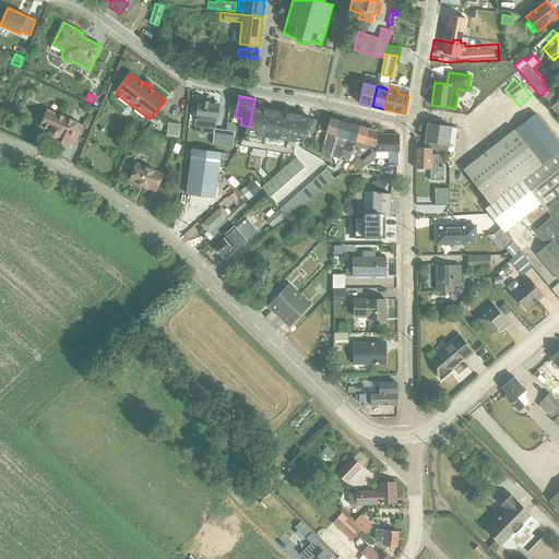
[(213,145),(224,146),(233,147),(236,130),(227,129),(216,127),(219,104),(199,102),(195,128),(215,131),(213,145)]
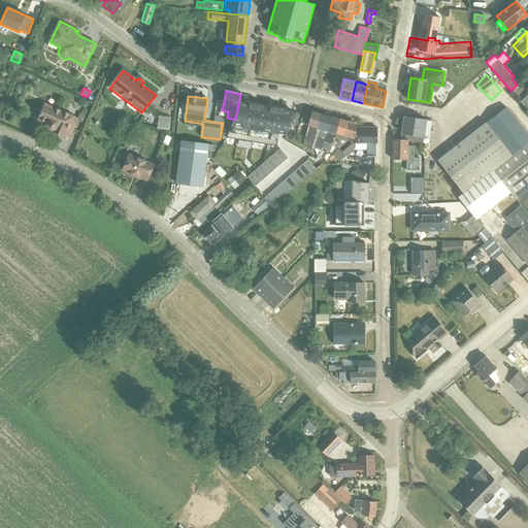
[(516,101),(512,104),(520,116),(524,113),(516,101)]
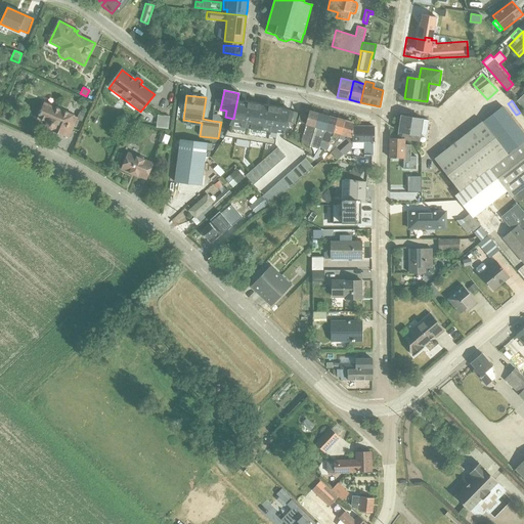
[(232,119),(224,136),(275,144),(277,133),(281,134),(285,134),(288,122),(291,111),(287,110),(284,110),(238,101),(236,108),(232,119)]
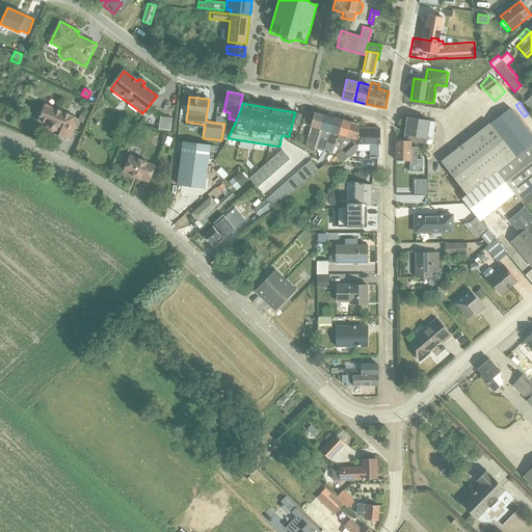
[(46,104),(38,120),(48,125),(48,126),(49,126),(50,129),(50,130),(52,131),(52,133),(64,138),(71,140),(74,132),(78,122),(83,124),(87,115),(81,113),(79,118),(76,117),(77,116),(46,104)]
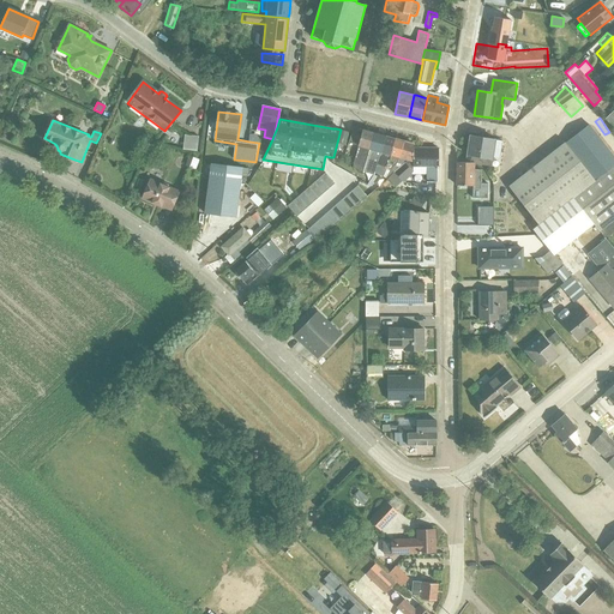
[(572,198),(613,164),(613,156),(589,124),(566,143),(565,142),(509,186),(539,226),(573,198),(572,198)]
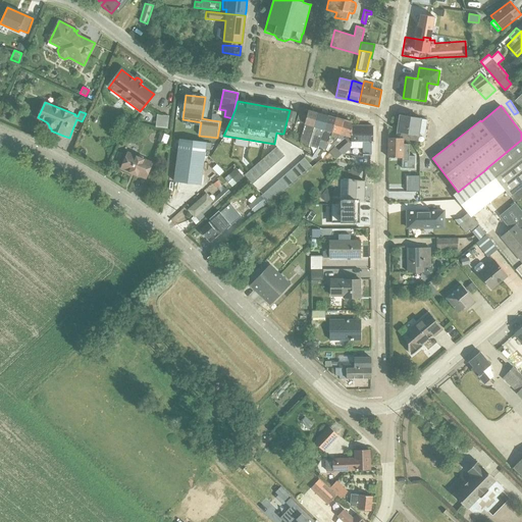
[(300,142),(309,147),(318,113),(300,108),(297,121),(305,124),(300,142)]
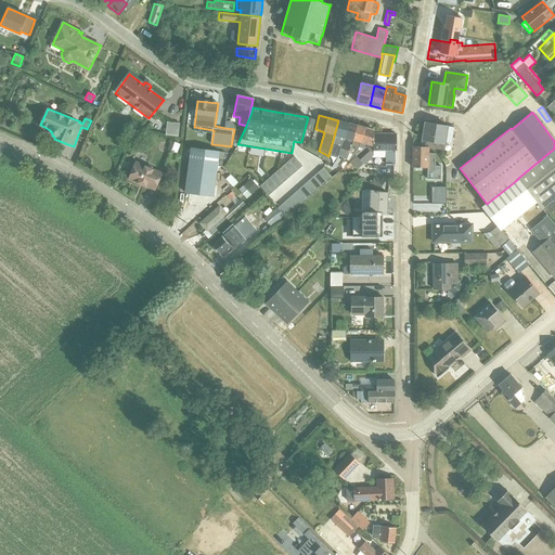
[(308,117),(305,129),(312,131),(315,119),(308,117)]
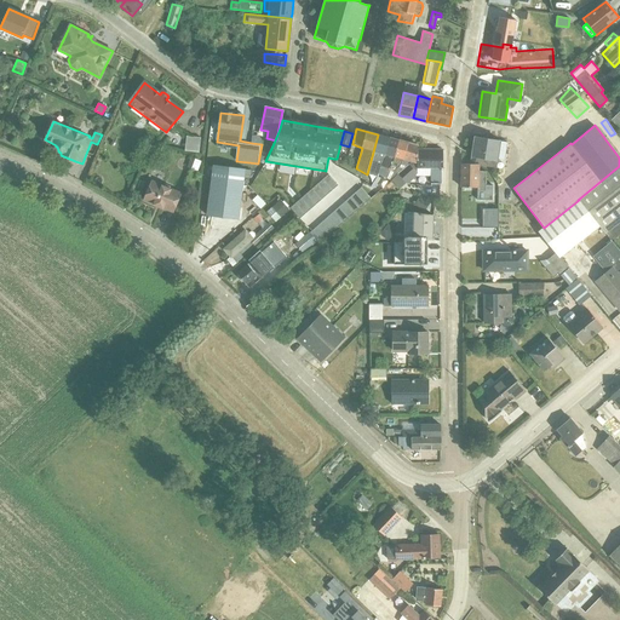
[(378,174),(390,138),(378,135),(367,174),(377,177),(378,174)]
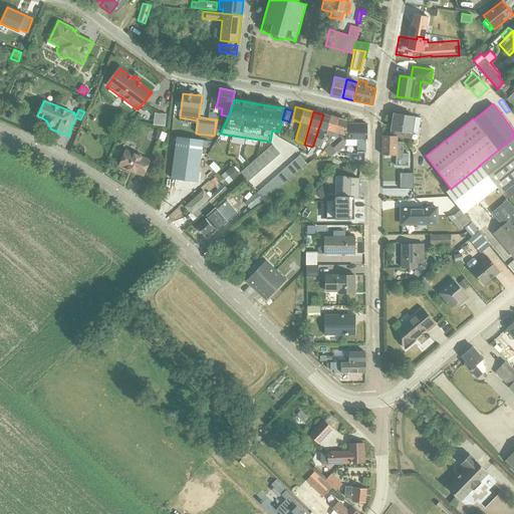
[(166,113),(155,112),(153,124),(165,126),(166,113)]
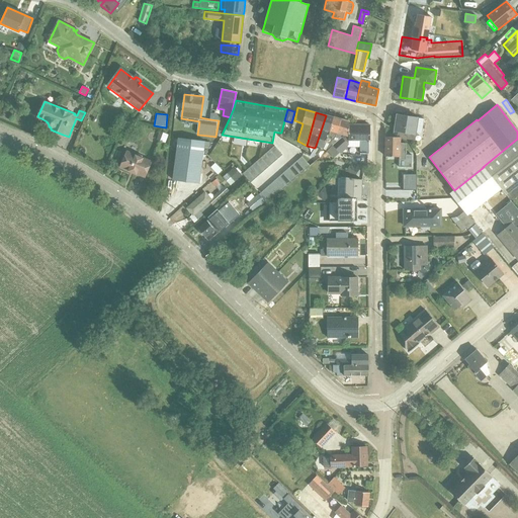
[(422,135),(424,119),(397,114),(394,138),(402,139),(415,141),(416,134),(422,135)]
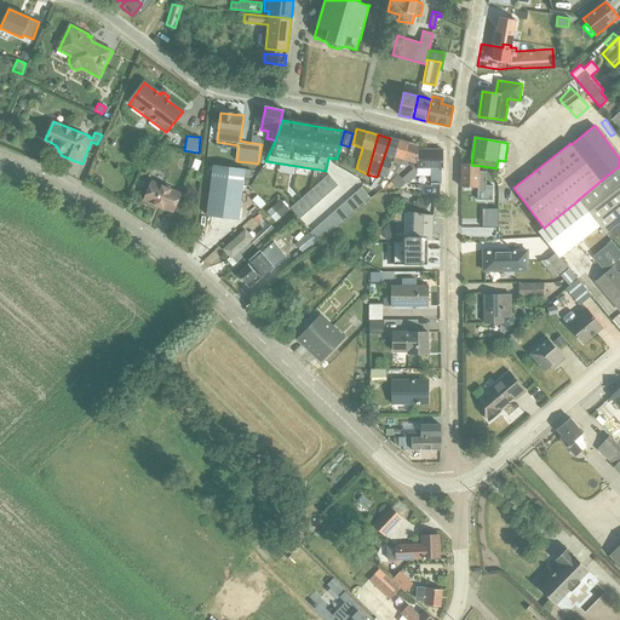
[(394,158),(399,141),(390,138),(378,174),(385,178),(394,158)]
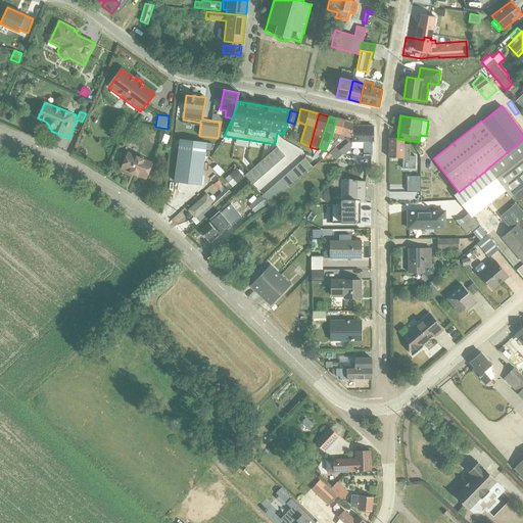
[(325,150),(331,152),(340,135),(344,121),(336,119),(332,133),(325,150)]
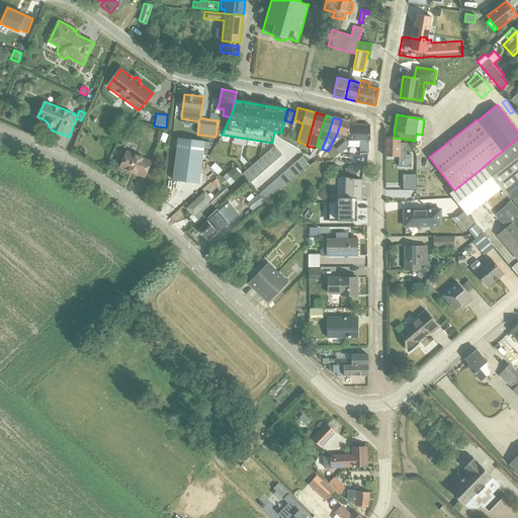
[(349,125),(349,121),(341,119),(337,134),(328,151),(344,136),(348,137),(349,125)]
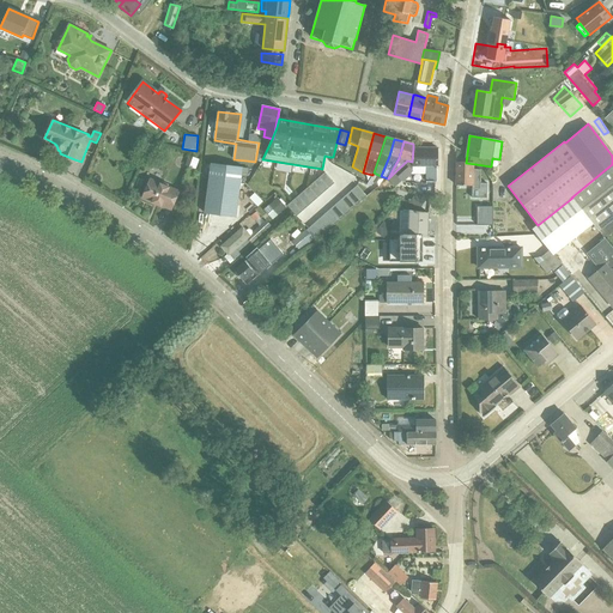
[(425,182),(437,182),(437,149),(413,149),(412,162),(407,161),(388,178),(395,187),(402,181),(404,182),(410,177),(411,175),(426,174),(425,182)]
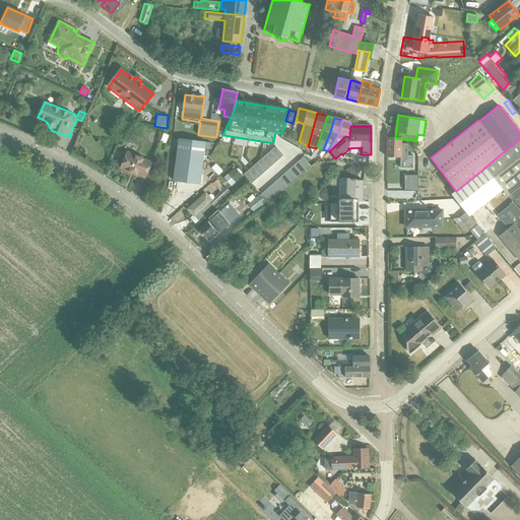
[(169,135),(160,132),(157,140),(166,144),(169,135)]
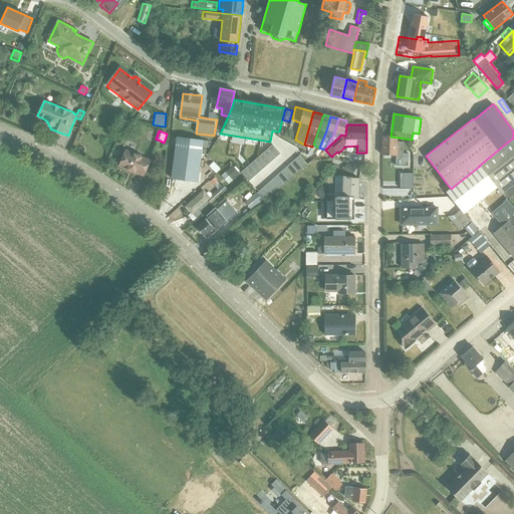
[(382,136),(382,156),(397,156),(397,165),(409,165),(409,154),(403,153),(403,143),(398,142),(399,138),(391,137),(382,136)]
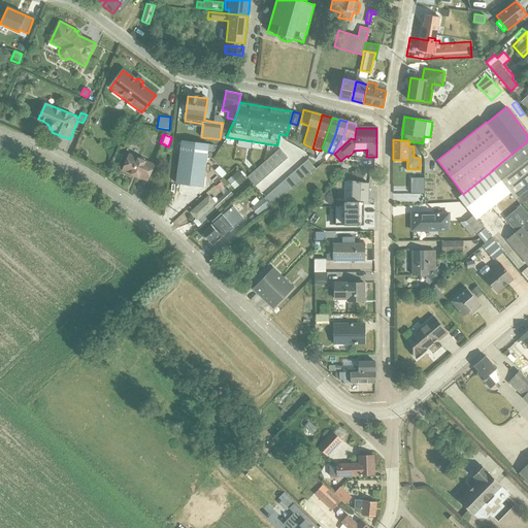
[(210,144),(182,140),(176,182),(199,184),(201,165),(208,165),(210,144)]
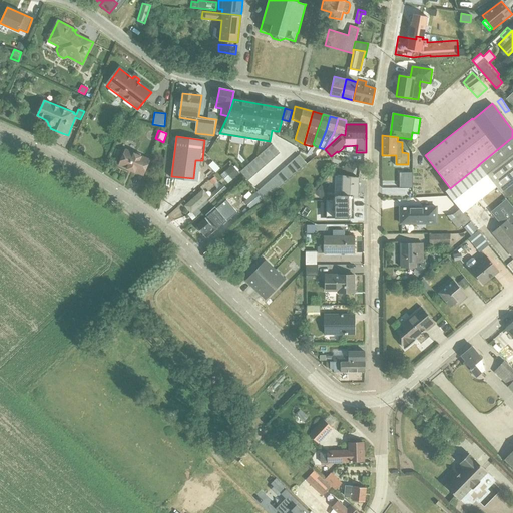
[(496,187),(501,194),(502,193),(512,184),(512,137),(478,165),(479,165),(496,187)]
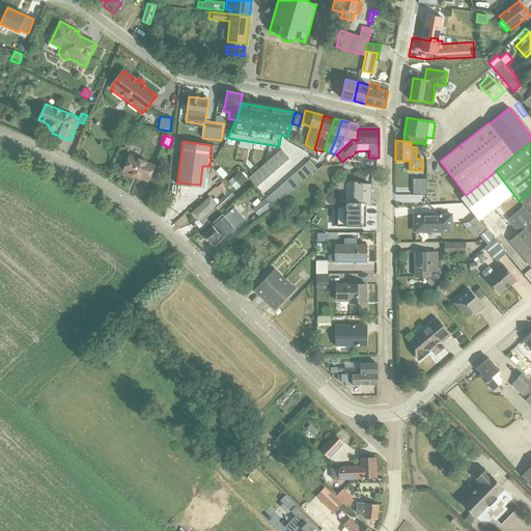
[(277,152),(285,163),(289,159),(281,149),(277,152)]
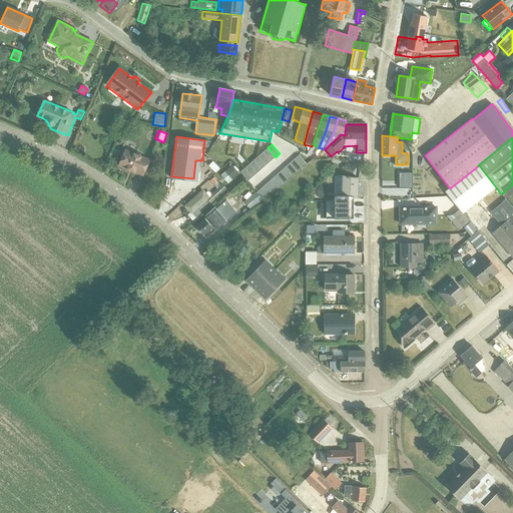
[(263,151),(271,161),(276,157),(268,147),(263,151)]
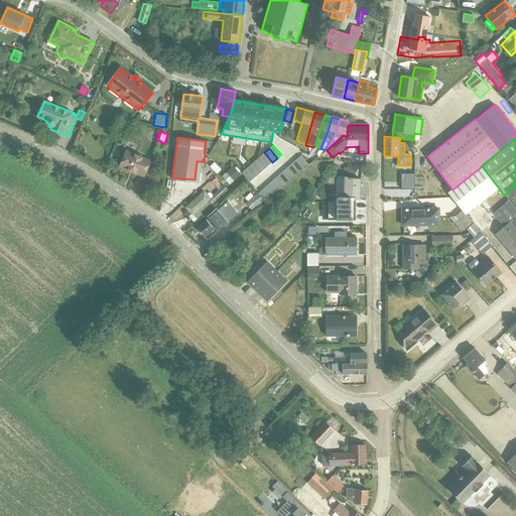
[(151,160),(127,149),(119,166),(128,170),(136,173),(144,177),(151,160)]
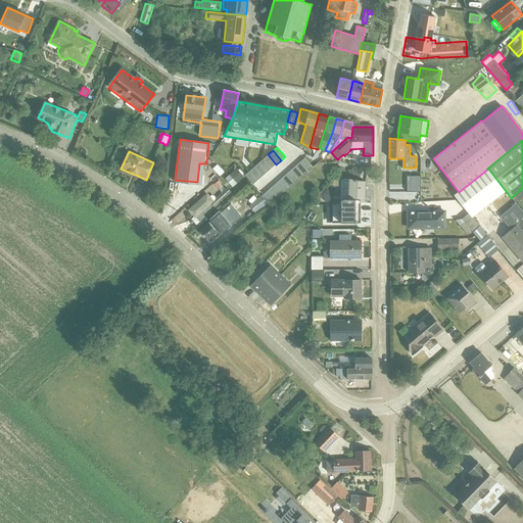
[(264,158),(272,169),(276,164),(268,154),(264,158)]
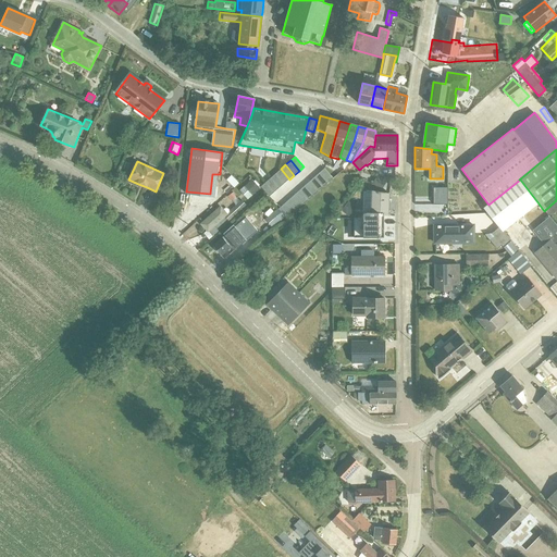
[(275,173),(284,183),(289,180),(281,169),(275,173)]
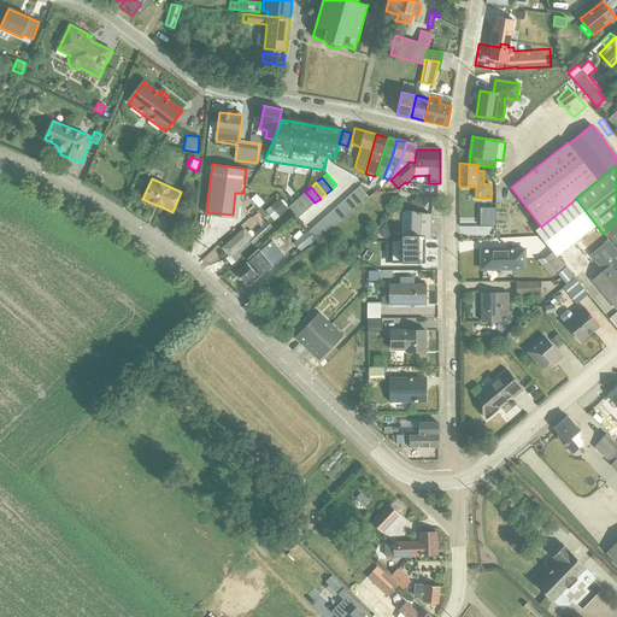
[(353,192),(363,203),(369,198),(359,187),(353,192)]
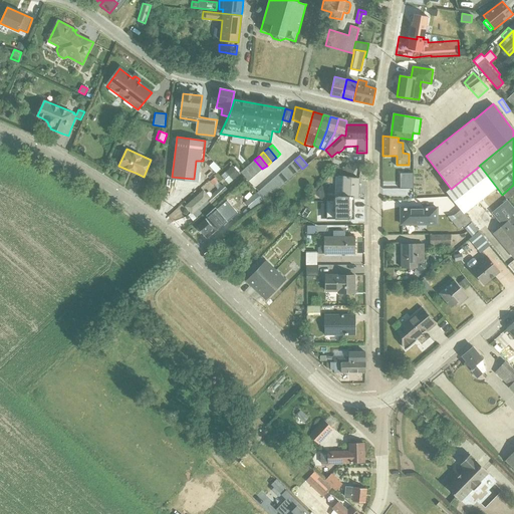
[(219,172),(223,167),(216,160),(211,164),(219,172)]
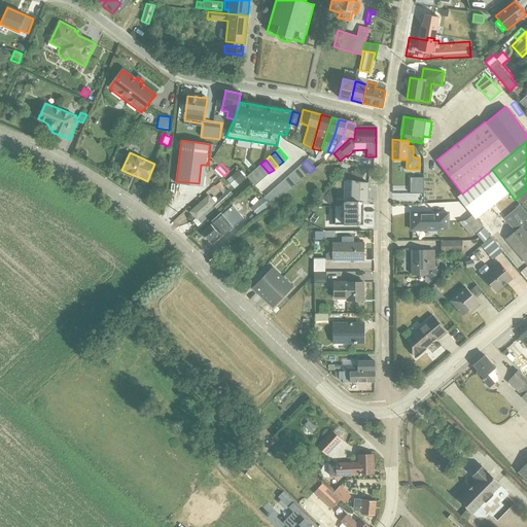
[(256,168),(265,177),(269,173),(260,164),(256,168)]
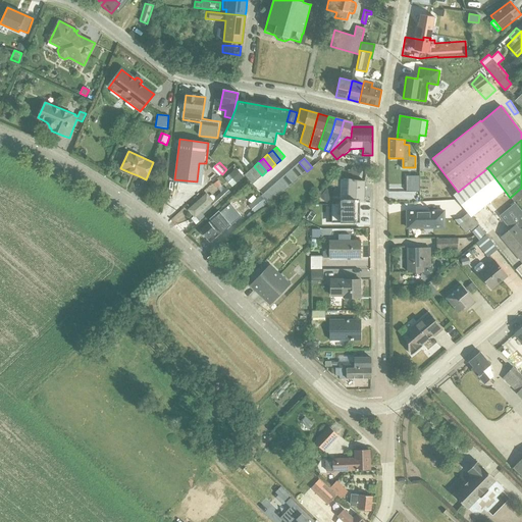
[(295,166),(303,174),(307,171),(299,162),(295,166)]
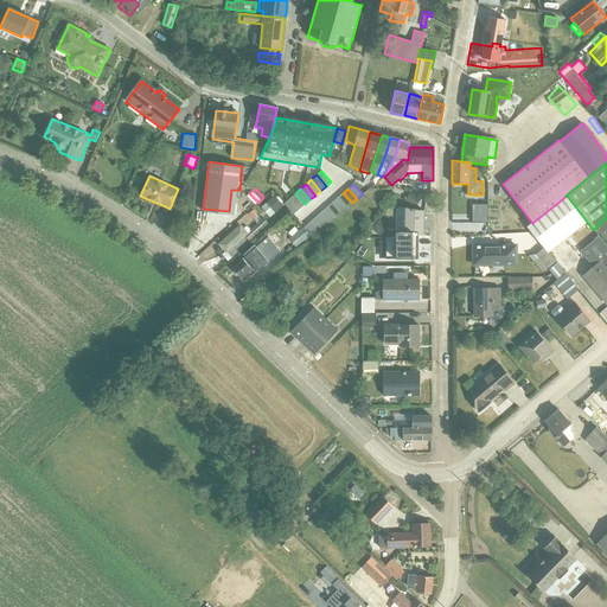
[(289,198),(299,209),(305,204),(295,193),(289,198)]
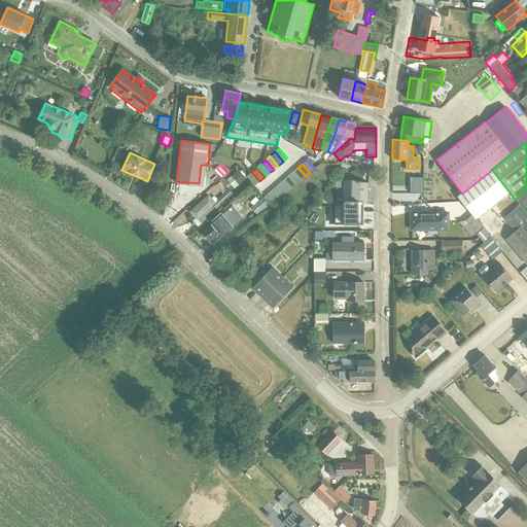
[(293,172),(301,180),(306,176),(297,168),(293,172)]
